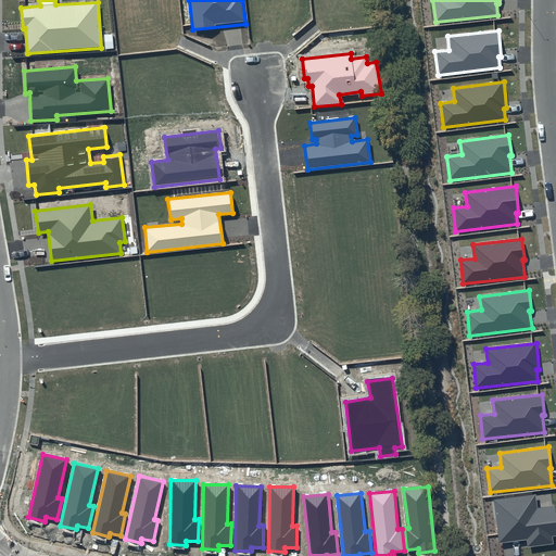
[(535,494),(494,500),(498,543),(527,540),(528,547),(554,544),(553,536),(555,535),(555,516),(554,505),(536,508),(535,494)]
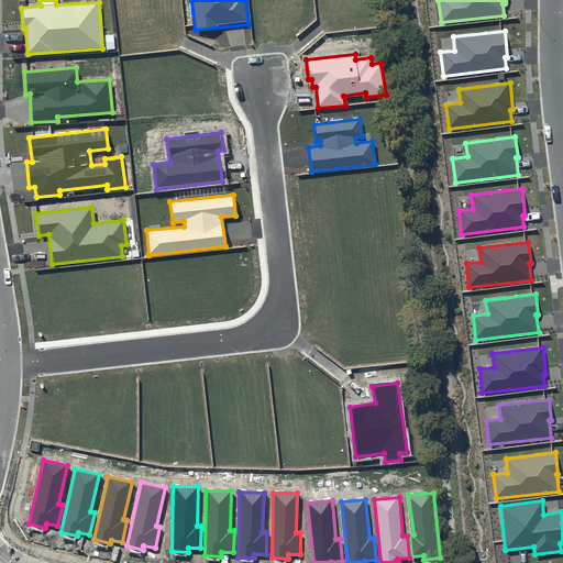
All buildings are outlined.
